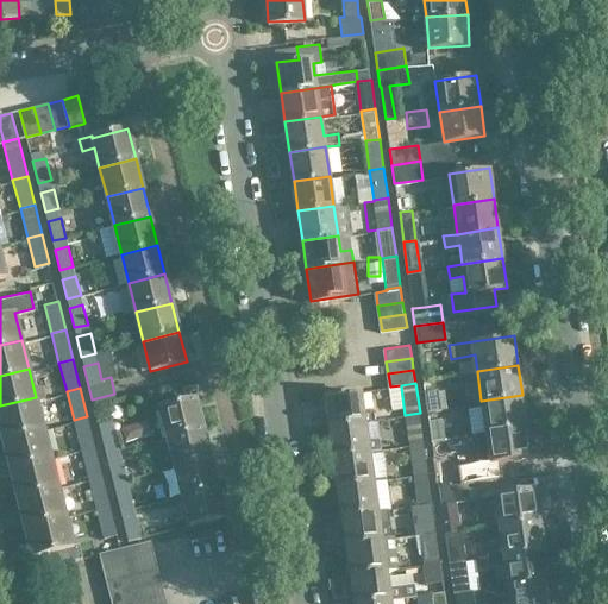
[(426,410),(440,408),(437,388),(424,390),(426,410)]
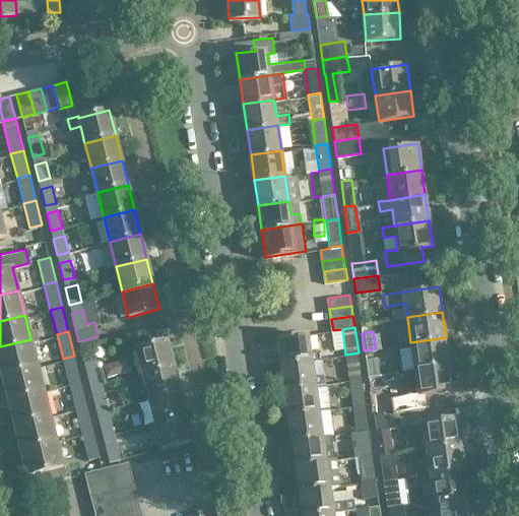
[(310,348),(308,334),(277,338),(280,364),(312,360),(321,358),(319,347),(310,348)]
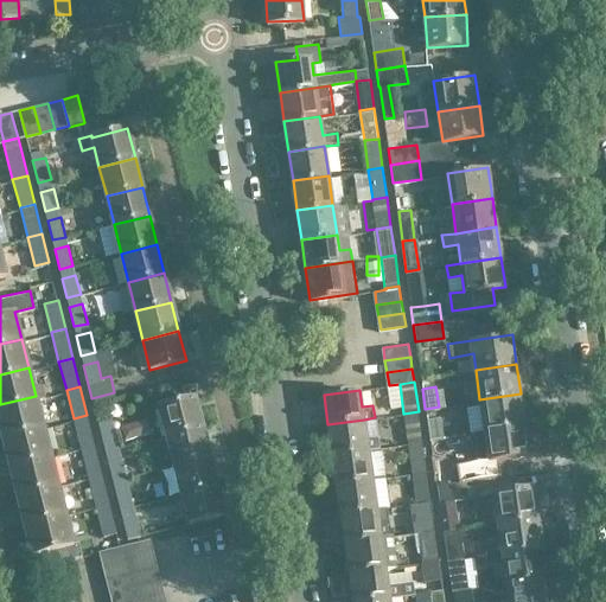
[(521,394),(479,399),(484,429),(525,423),(521,394)]
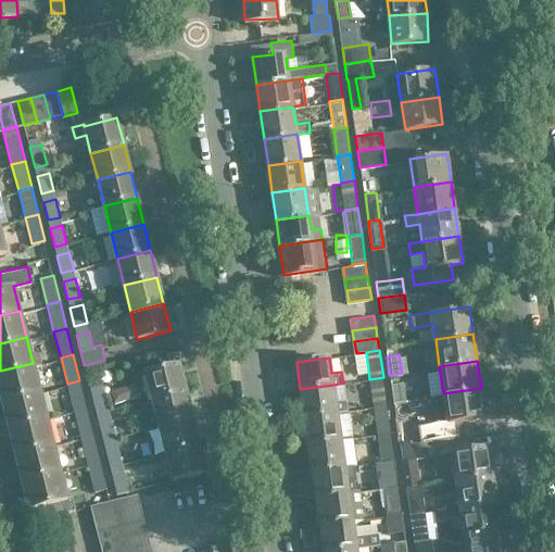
[(0,371),(0,387),(3,399),(39,390),(33,363),(0,371)]
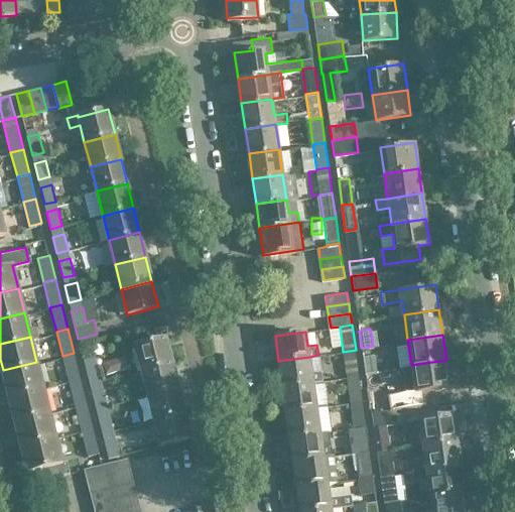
[(142,371),(172,364),(166,339),(136,347),(142,371)]
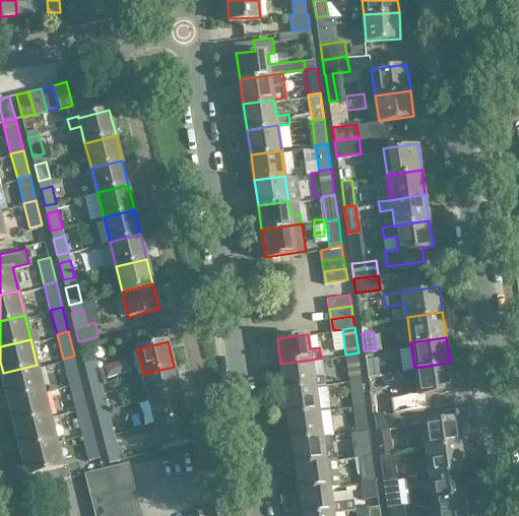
[(134,346),(126,348),(131,373),(139,371),(134,346)]
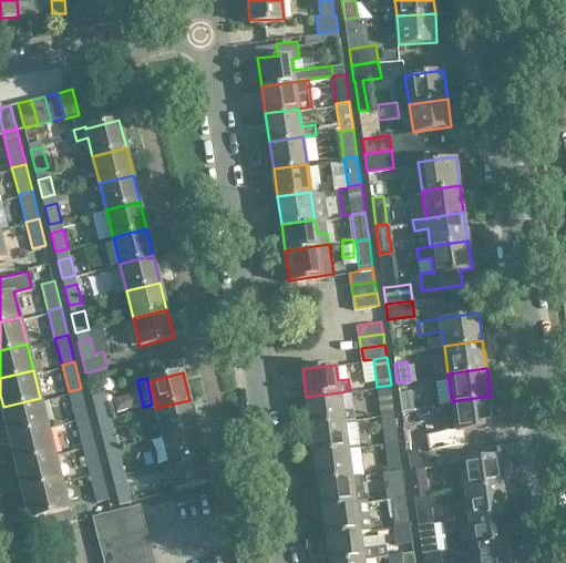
[(381,413),(394,411),(391,385),(377,387),(381,413)]
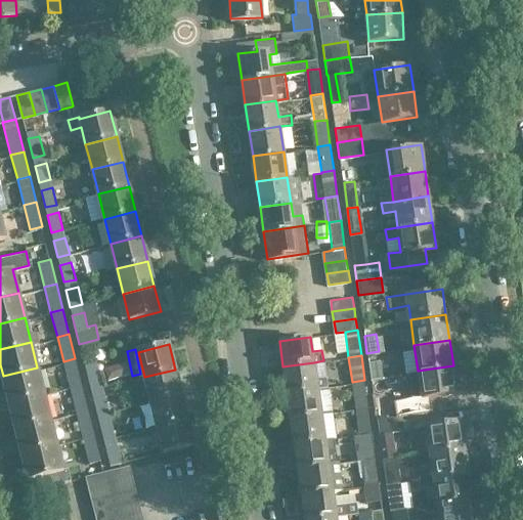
[(75,358),(63,361),(70,387),(82,384),(75,358)]
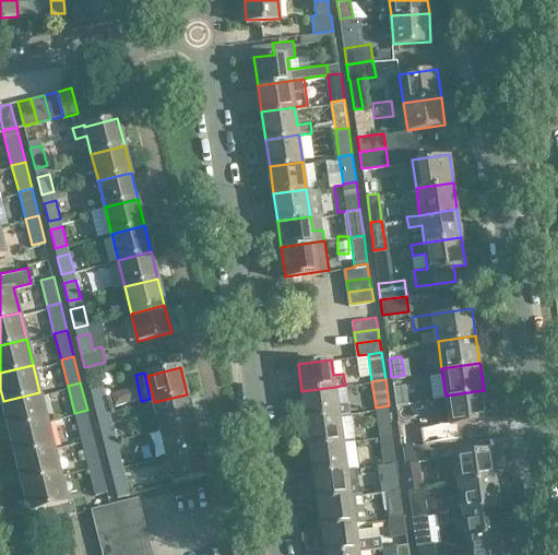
[(395,404),(407,402),(405,384),(393,386),(395,404)]
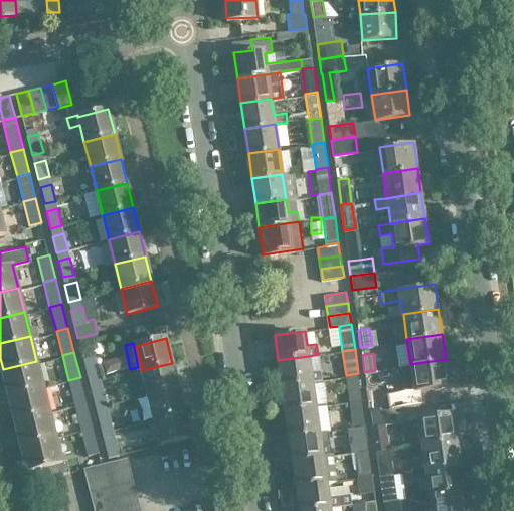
[(83,357),(90,383),(102,380),(95,354),(83,357)]
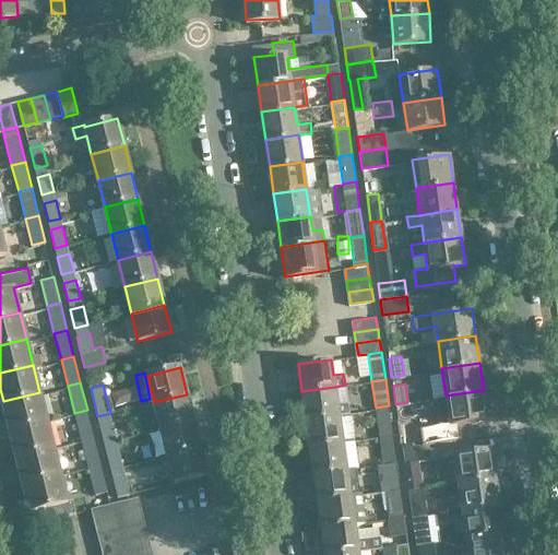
[(335,387),(301,391),(306,417),(339,413),(351,411),(348,401),(337,402),(335,387)]
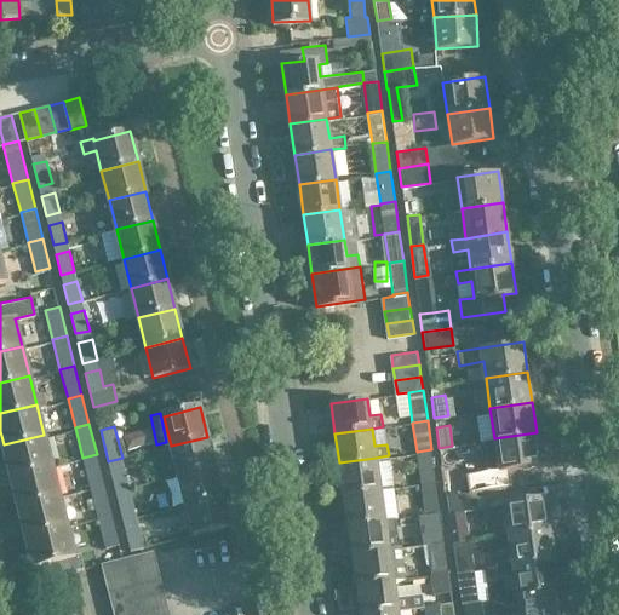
[(537,432),(494,438),(485,440),(489,470),(540,463),(537,432)]
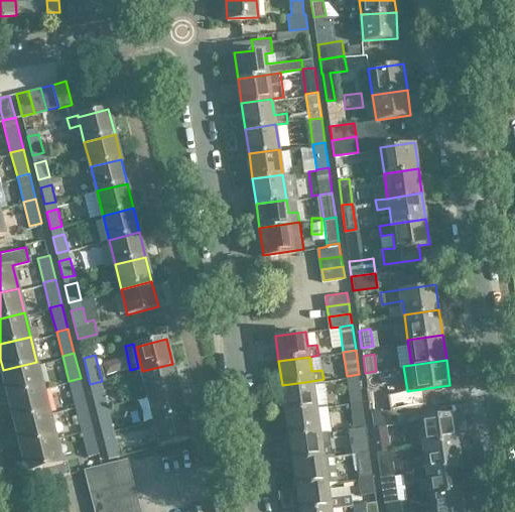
[(3,370),(9,394),(42,386),(36,362),(3,370)]
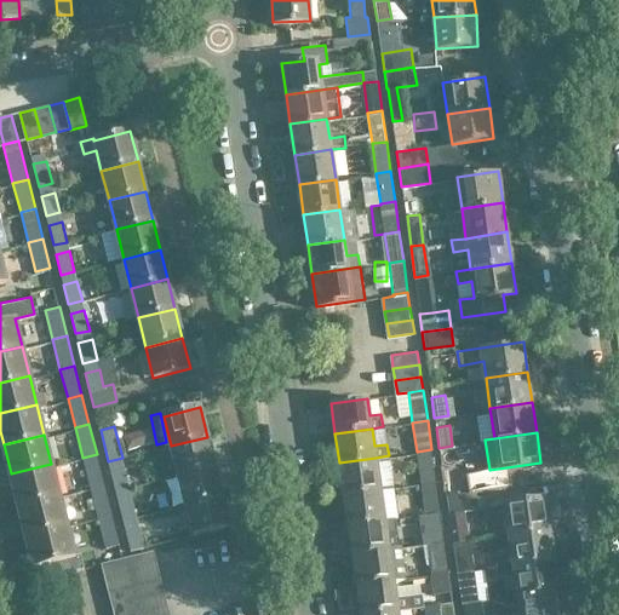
[(207,437),(171,446),(178,475),(215,466),(207,437)]
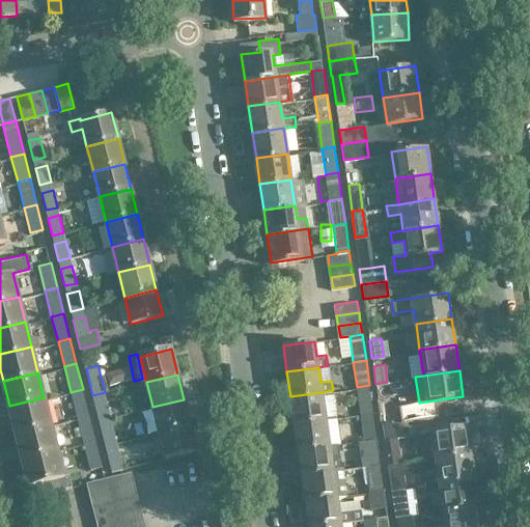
[(357,387),(361,413),(373,411),(369,385),(357,387)]
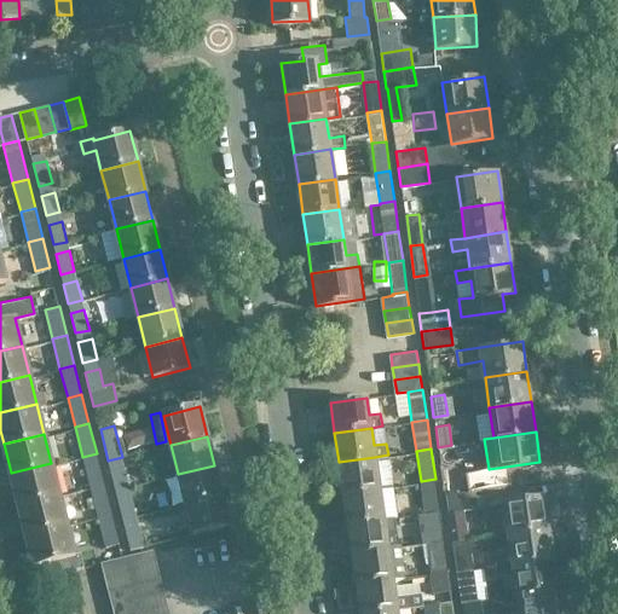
[(97,453),(82,457),(90,486),(104,482),(97,453)]
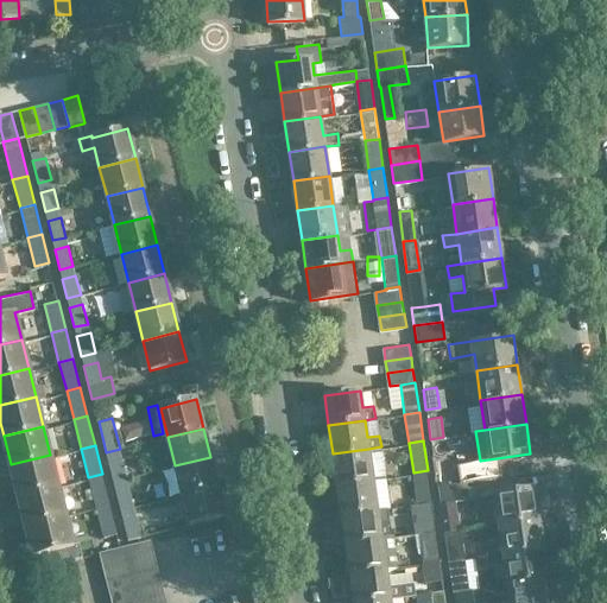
[(333,454),(336,483),(383,477),(387,476),(381,446),(368,449),(333,454)]
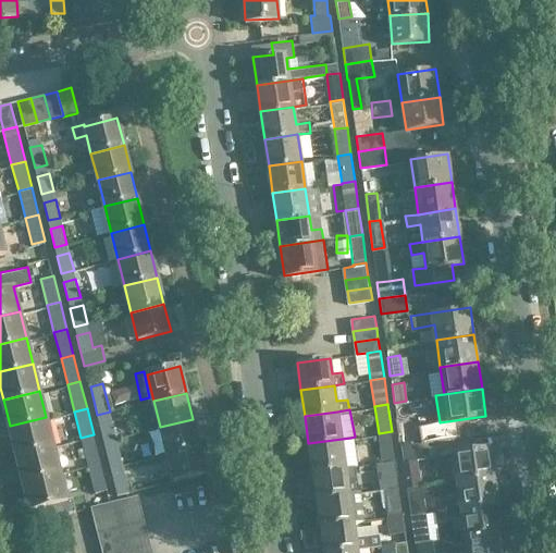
[(97,415),(103,441),(115,438),(110,412),(97,415)]
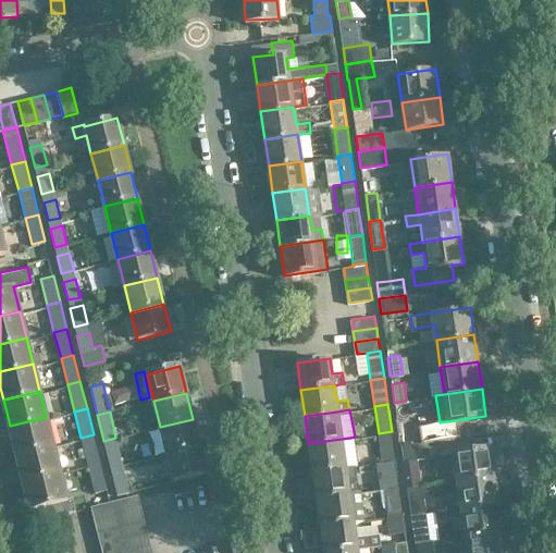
[(10,426),(16,452),(52,443),(46,417),(10,426)]
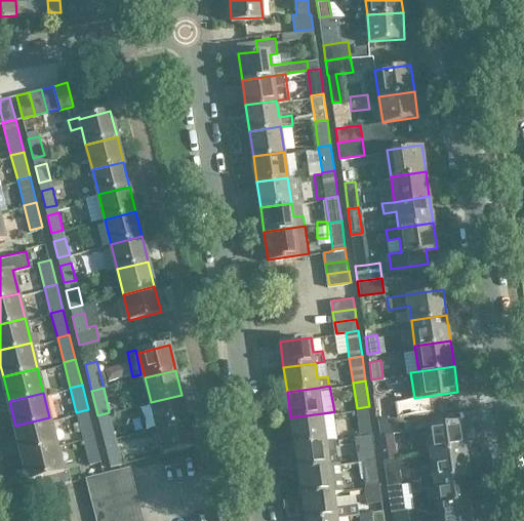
[(182,395),(151,402),(157,427),(188,418),(182,395)]
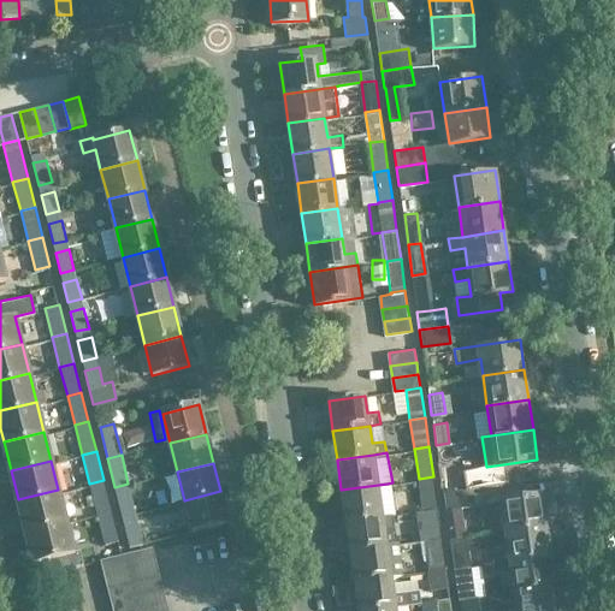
[(438,508),(433,476),(419,479),(423,509),(438,508)]
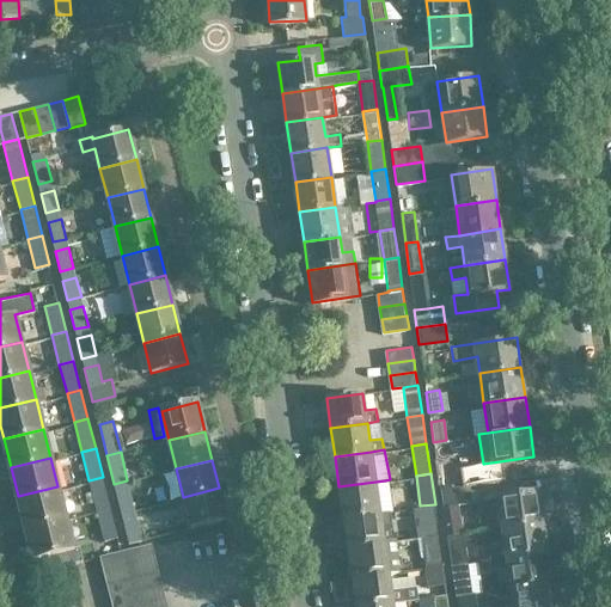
[(103,477),(89,480),(96,510),(110,507),(103,477)]
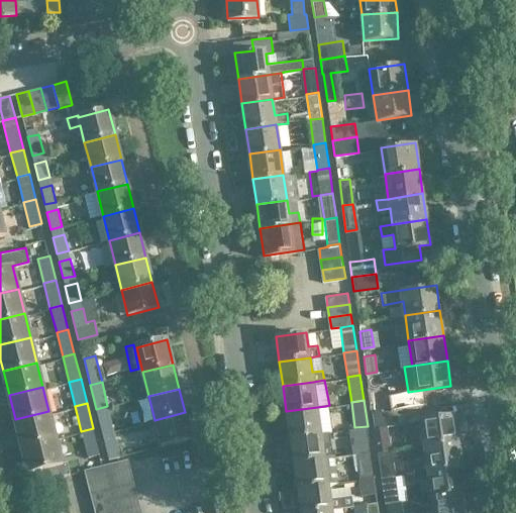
[(96,409),(102,433),(113,430),(107,406),(96,409)]
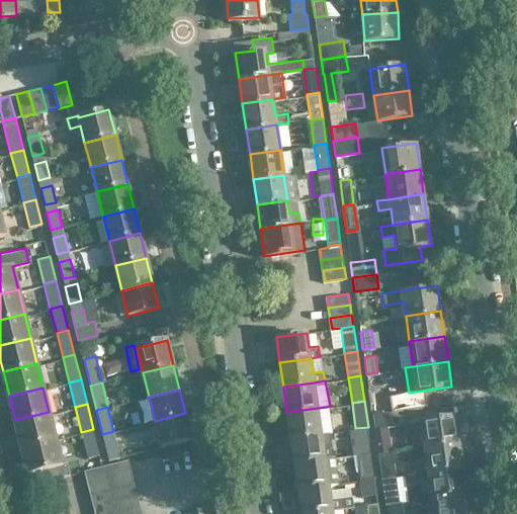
[(330,432),(326,407),(286,412),(290,438),(321,433),(330,432)]
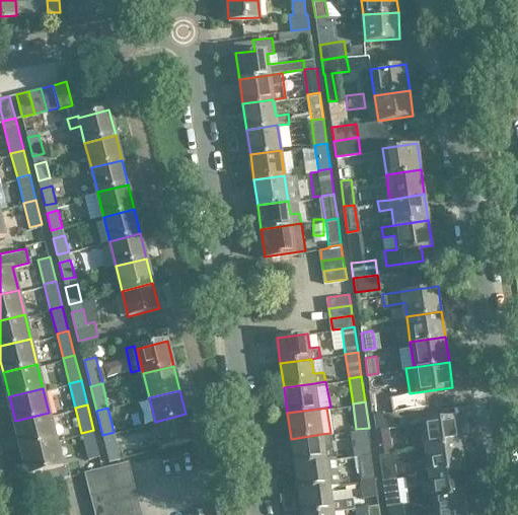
[(397,410),(373,414),(375,429),(399,425),(397,410)]
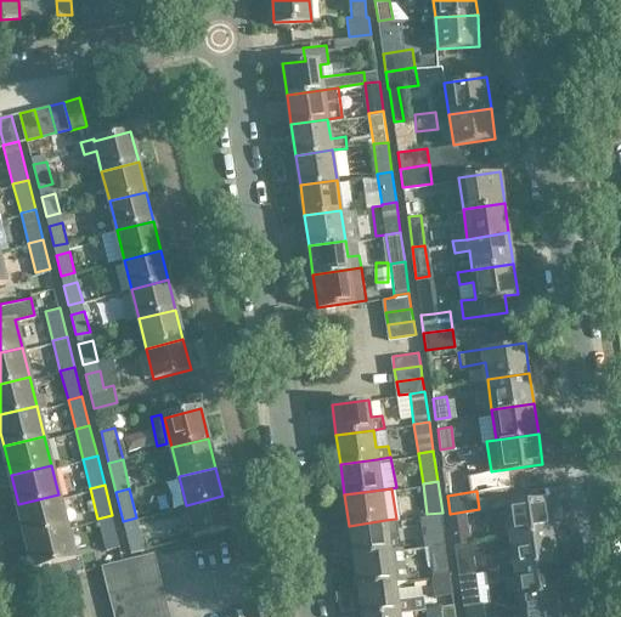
[(18,504),(26,533),(66,524),(58,494),(18,504)]
